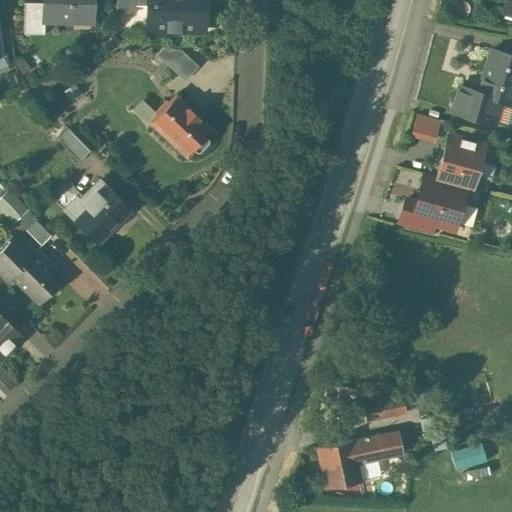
[(92,0),(43,0),(43,2),(43,20),(44,20),(73,21),(73,18),(92,18),(92,0)]
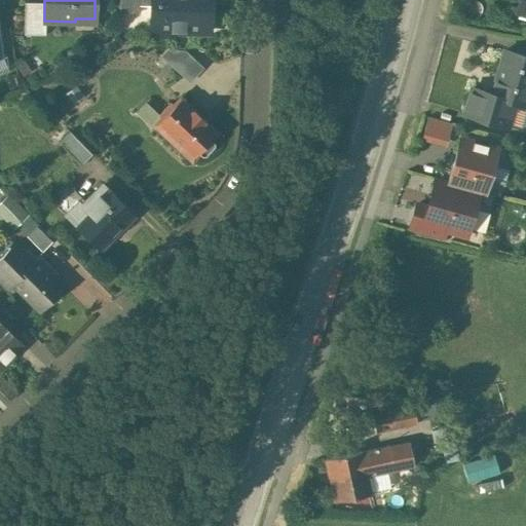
[(155,5),(155,0),(118,0),(118,12),(138,13),(138,5),(155,5)]
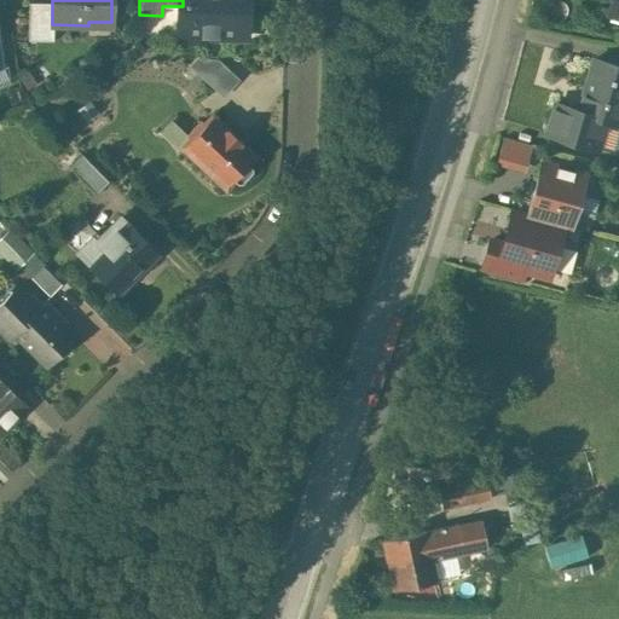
[(183,0),(183,6),(183,28),(203,28),(203,36),(239,38),(239,30),(247,27),(247,11),(241,6),(239,0),(183,0)]
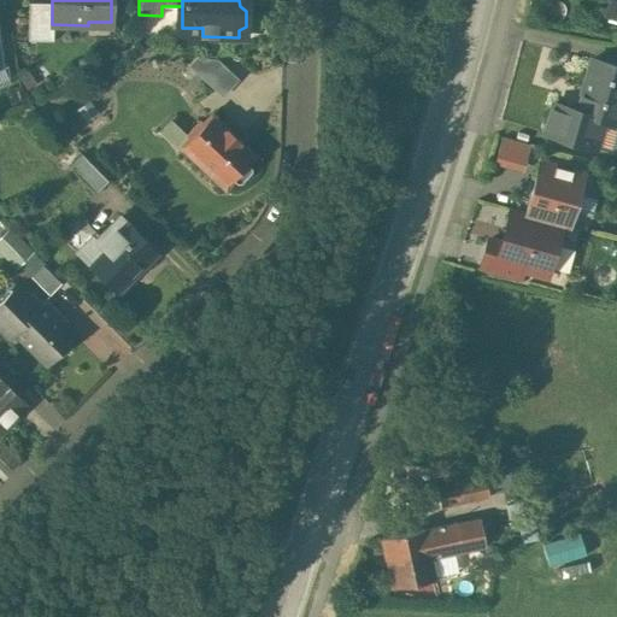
[(616,0),(609,0),(606,13),(616,16),(616,0)]
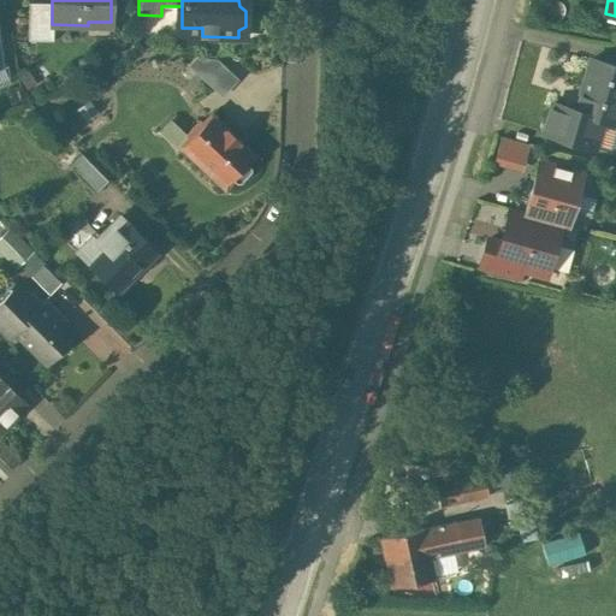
[(52,24),(52,3),(28,3),(28,40),(53,41),(53,24),(52,24)]
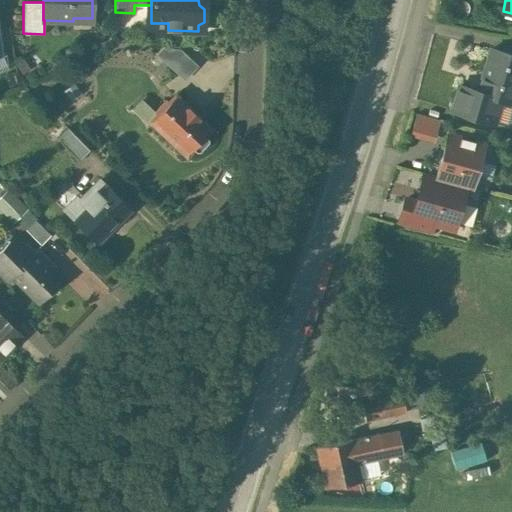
[(159,55),(185,80),(199,65),(172,41),(159,55)]
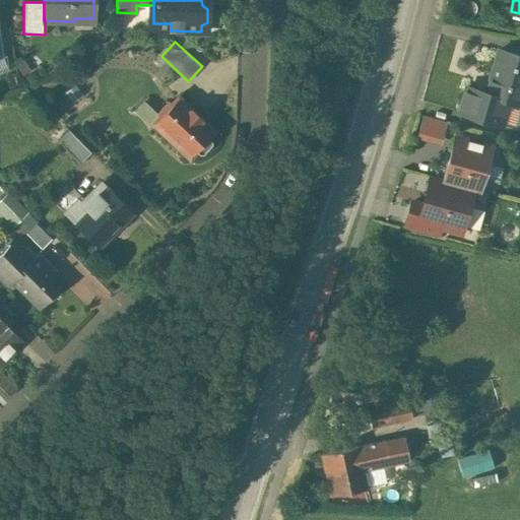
[(519,56),(499,50),(486,93),(508,100),(519,103),(519,102),(519,56)]
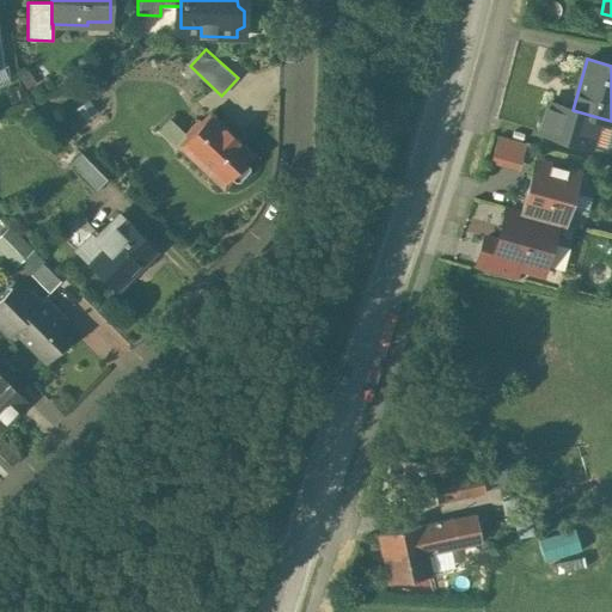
[(598,117),(573,110),(571,110),(544,101),(536,129),(588,145),(598,117)]
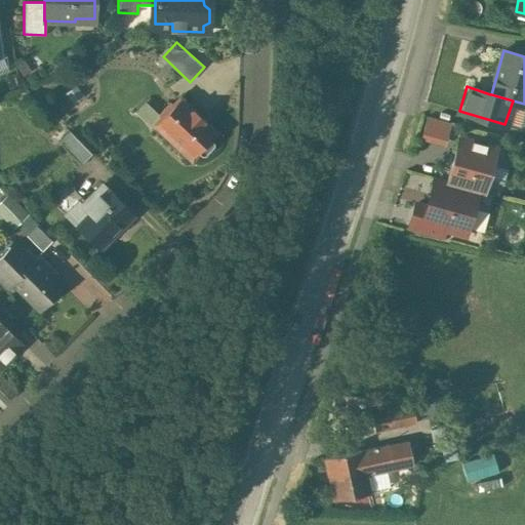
[(215,131),(180,98),(173,106),(170,103),(158,115),(162,119),(155,126),(162,132),(163,134),(170,142),(173,143),(190,158),(196,152),(201,156),(204,156),(213,146),(213,143),(208,138),(215,131)]
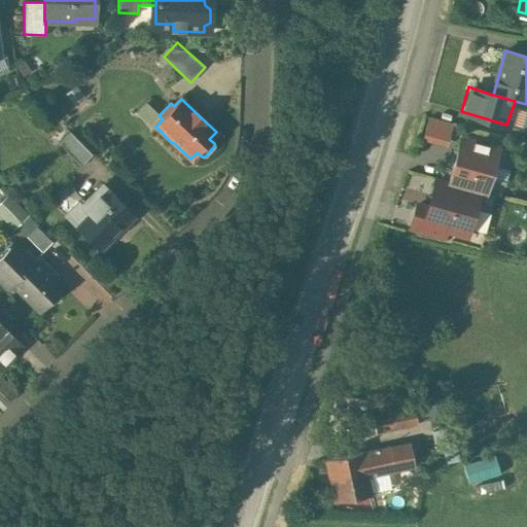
[(159,115),(145,103),(136,112),(153,129),(155,127),(163,119),(159,115)]
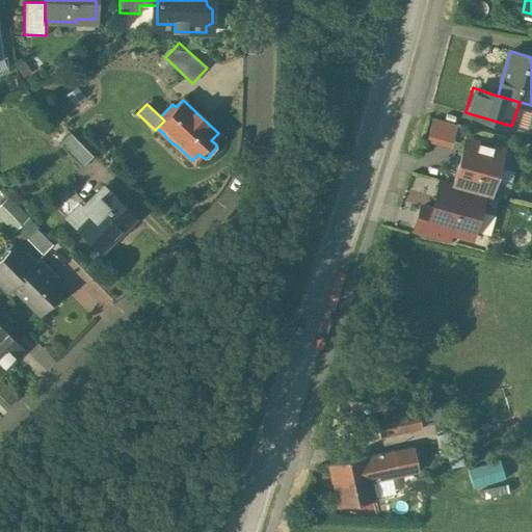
[(456,126),(432,118),(426,140),(450,147),(456,126)]
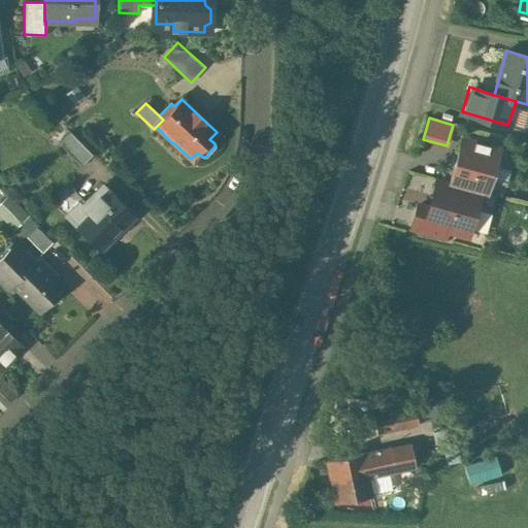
[(92,156),(69,132),(58,143),(81,166),(92,156)]
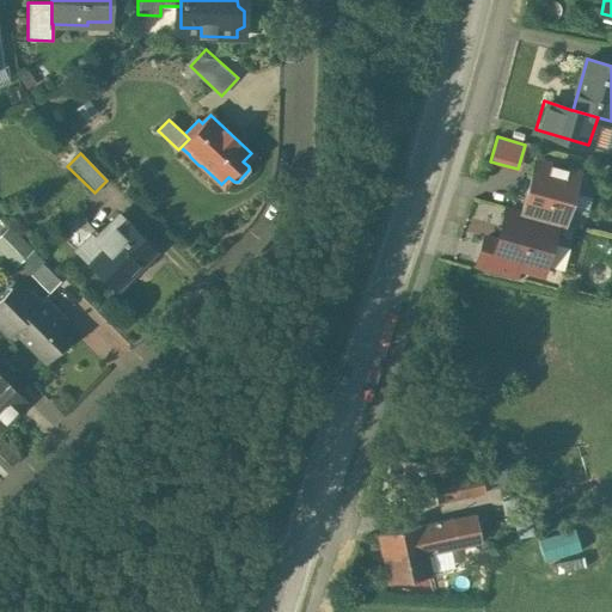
[(533,160),(519,213),(556,222),(556,224),(564,226),(579,173),(533,160)]
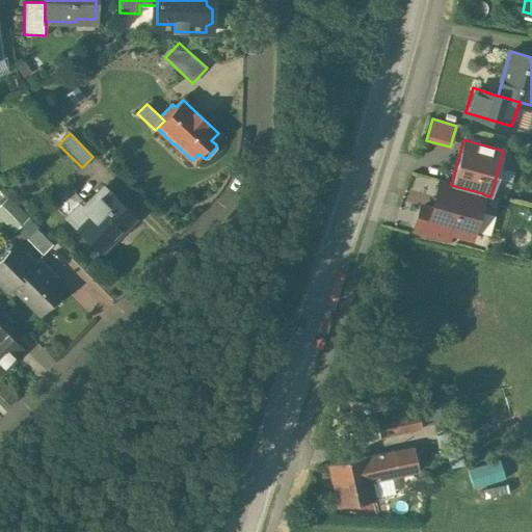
[(431,209),(421,206),(414,231),(448,240),(451,228),(472,233),(483,194),(483,193),(451,185),(439,182),(431,209)]
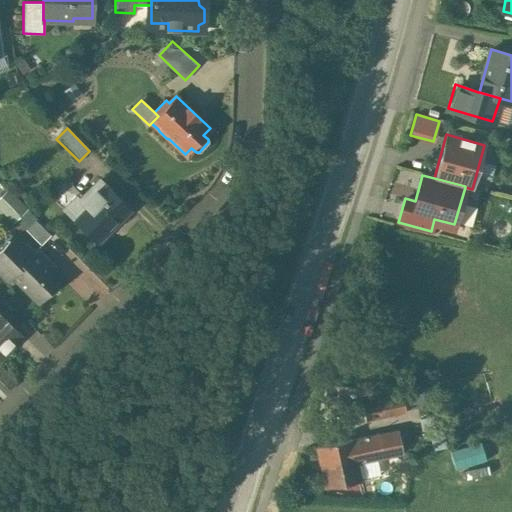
[(103,181),(82,202),(75,195),(61,209),(96,243),(130,209),(103,181)]
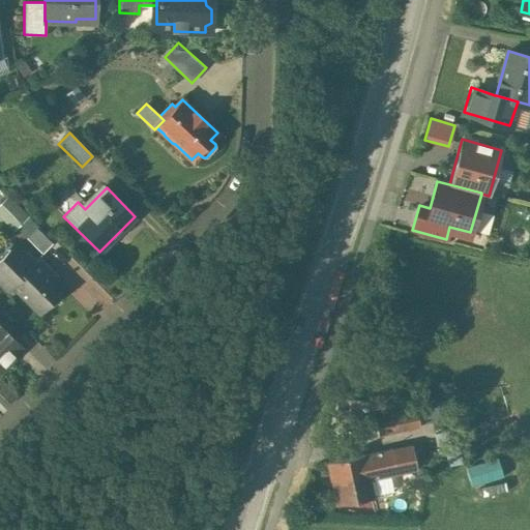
[(0,214),(12,228),(25,216),(6,197),(0,203),(0,214)]
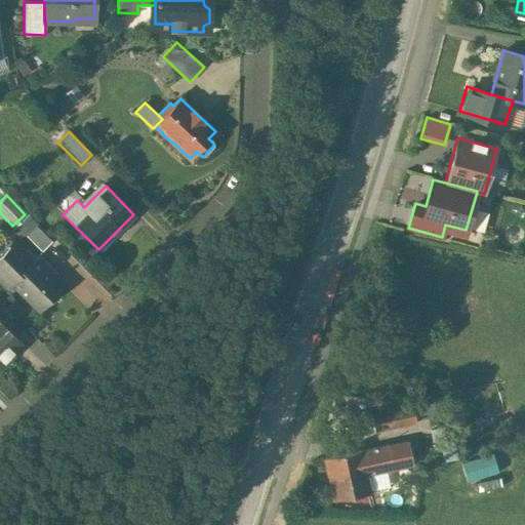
[(33,260),(14,242),(0,255),(0,279),(7,287),(11,283),(39,310),(62,287),(50,276),(54,272),(37,255),(33,260)]
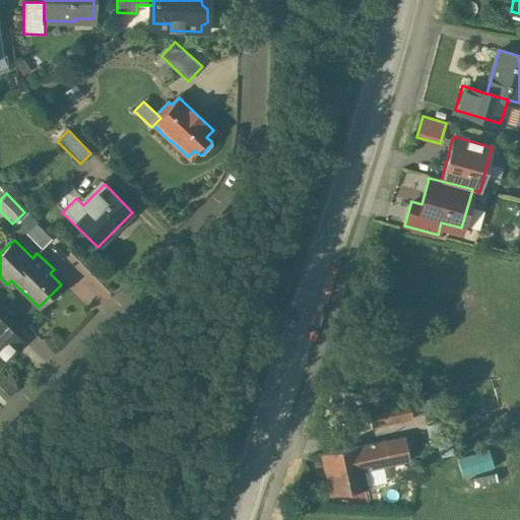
[(15,335),(0,320),(0,363),(15,347),(15,335)]
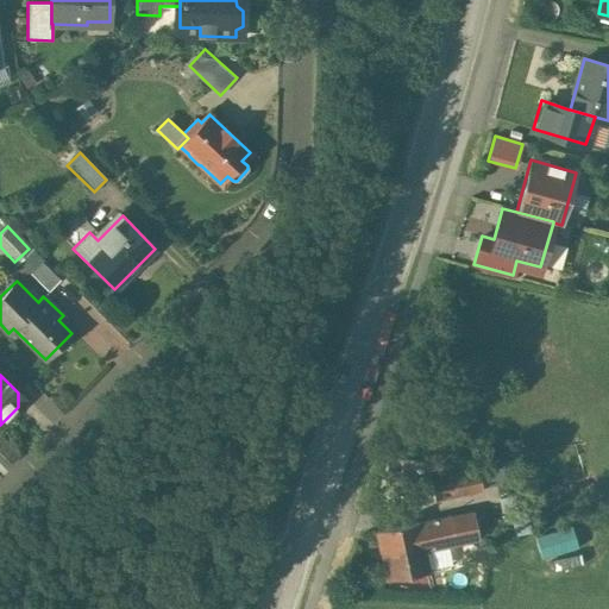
[(478,471),(431,482),(434,500),(482,489),(478,471)]
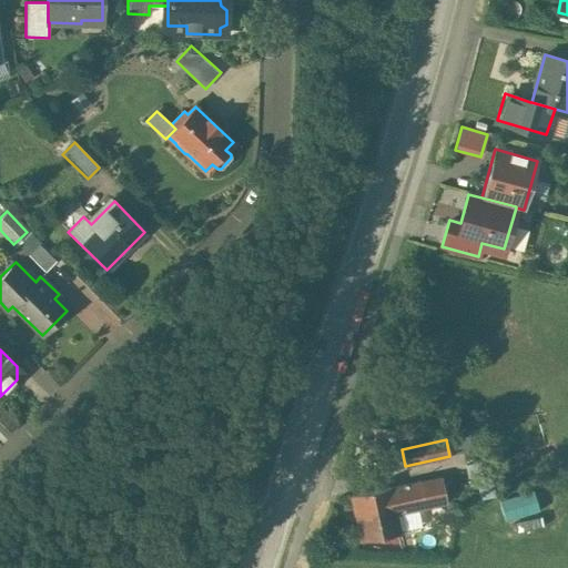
[(438,477),(389,487),(395,514),(444,503),(438,477)]
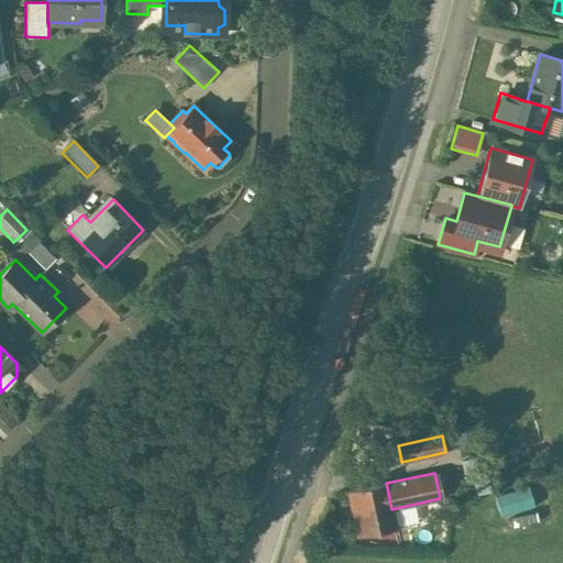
[(386,483),(349,490),(359,536),(396,528),(392,509),(386,483)]
